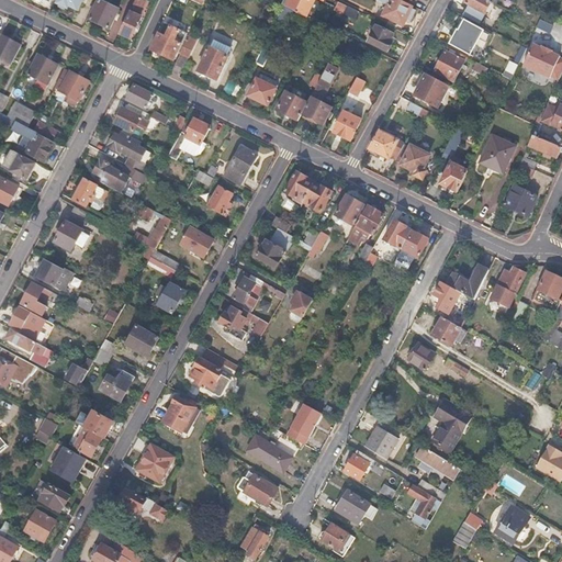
[(58,0),(57,3),(59,4),(58,7),(65,10),(65,8),(69,9),(70,7),(78,10),(82,0),(58,0)]
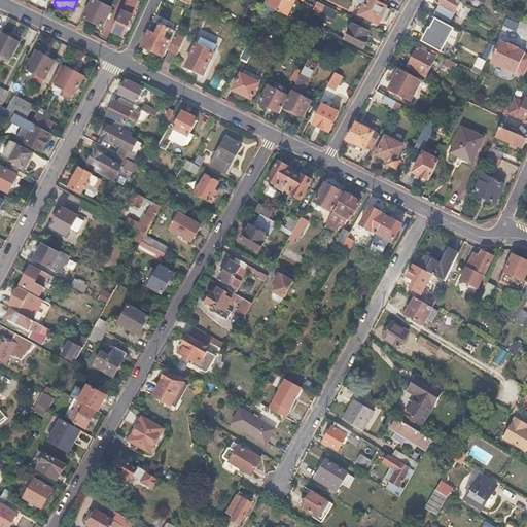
[(112,8),(94,0),(93,0),(84,18),(104,27),(112,8)]
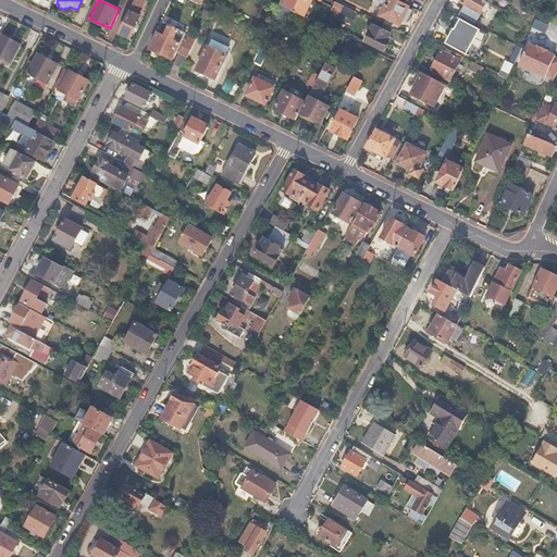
[(134,0),(119,33),(131,38),(147,0),(134,0)]
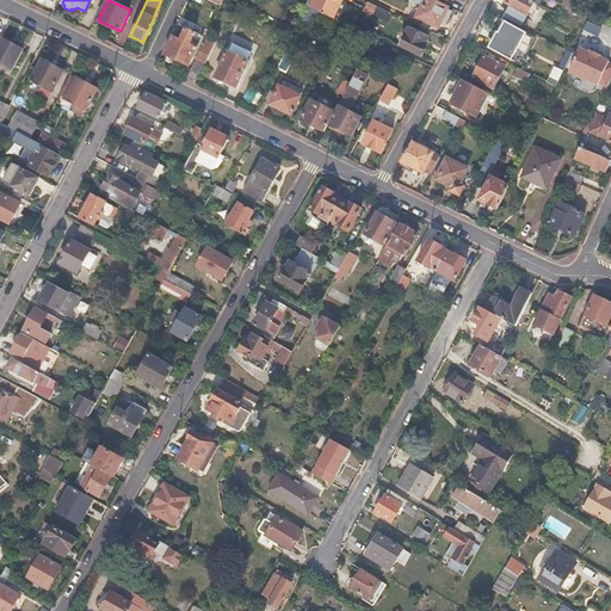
[(313,0),(310,7),(319,12),(321,13),(326,0),(313,0)]
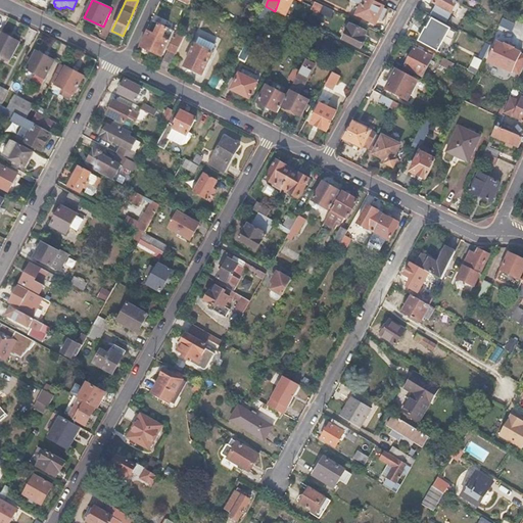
[(279,0),(275,11),(284,15),(287,9),(285,8),(288,0),(279,0)]
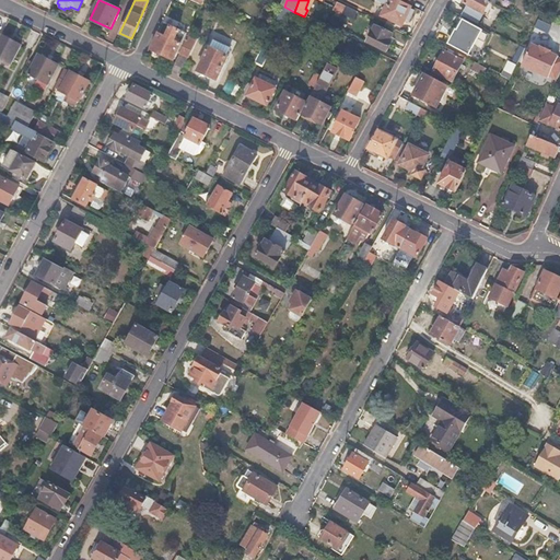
[(346,4),(338,0),(333,10),(337,12),(334,18),(338,20),(341,13),(346,4)]
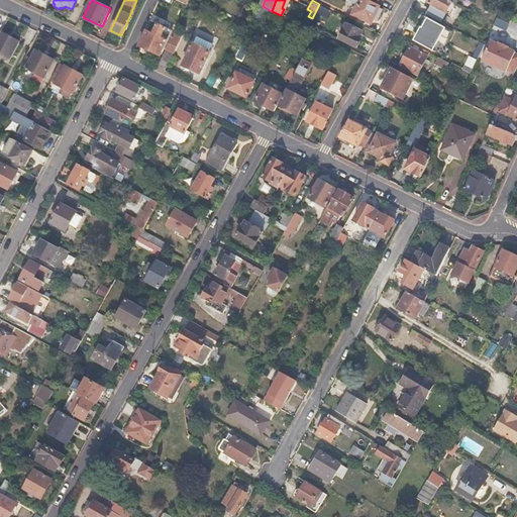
[(360,0),(358,6),(356,5),(351,15),(370,23),(380,6),(368,0),(360,0)]
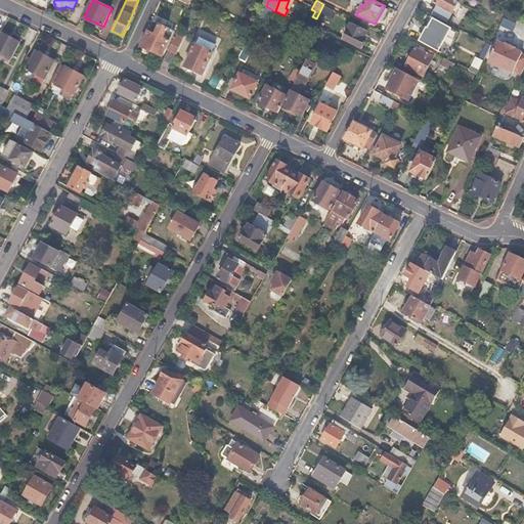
[(400,5),(390,0),(389,0),(386,6),(396,11),(400,5)]
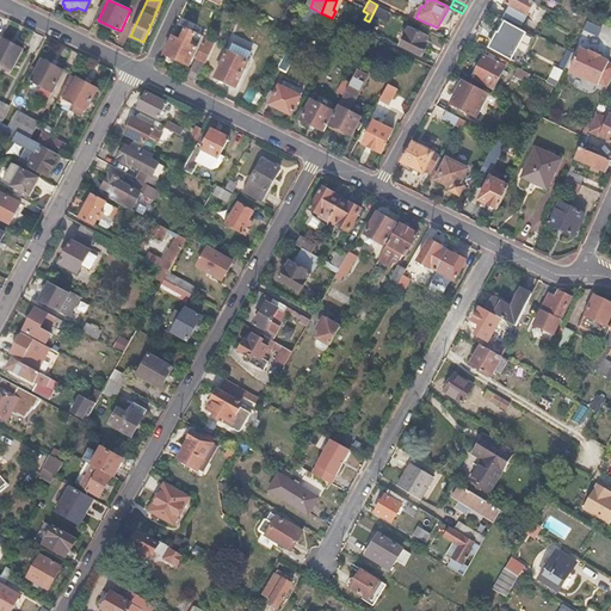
[(506,0),(505,4),(511,6),(505,17),(522,26),(535,1),(531,0),(506,0)]
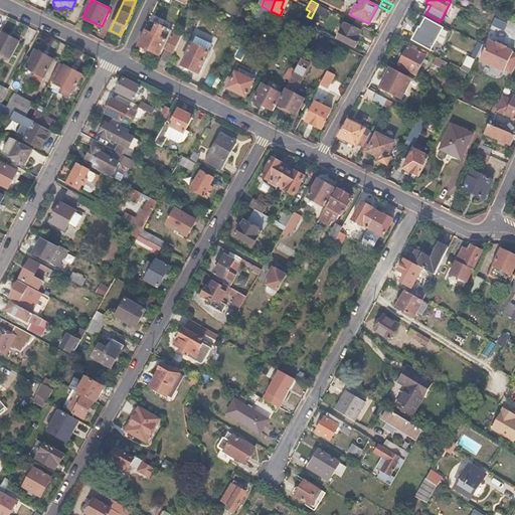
[(329,9),(318,4),(314,12),(325,17),(329,9)]
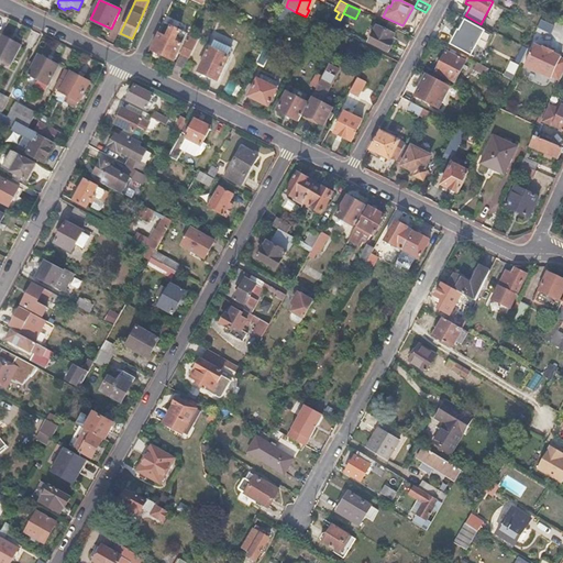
[(286,7),(284,7),(277,20),(287,24),(294,11),(286,7)]
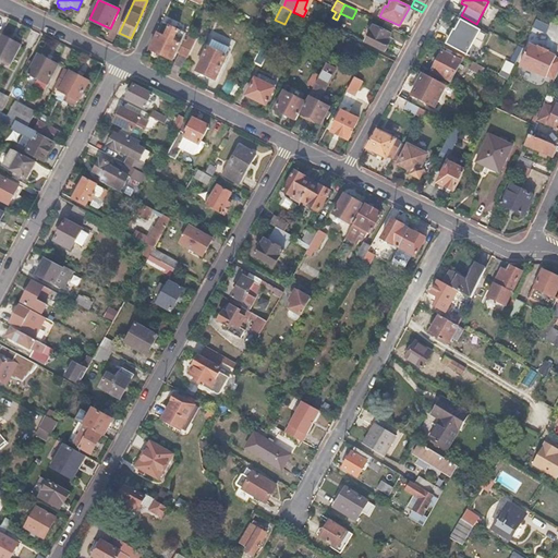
[(481,29),(459,19),(449,36),(471,47),(481,29)]
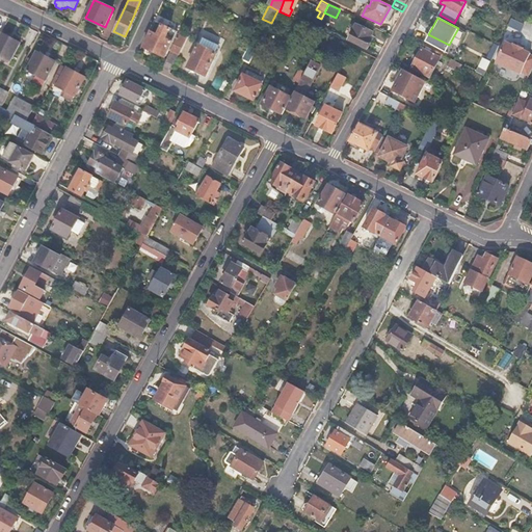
[(176,31),(156,22),(144,48),(164,57),(176,31)]
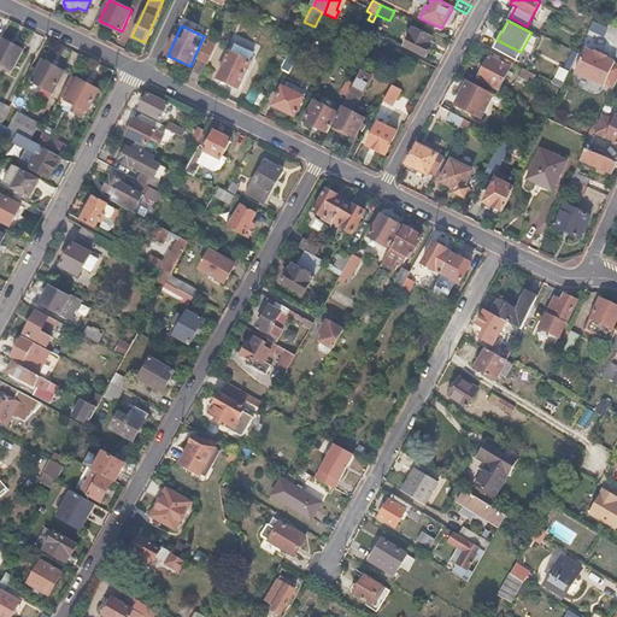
[(432,39),(412,29),(405,46),(425,56),(430,46),(429,45),(432,39)]
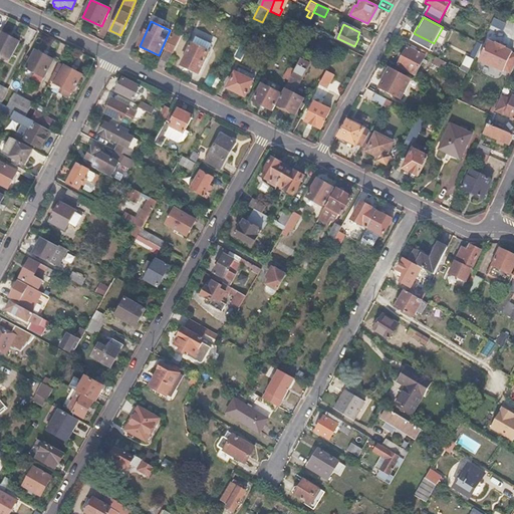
[(182,32),(175,28),(157,67),(164,70),(182,32)]
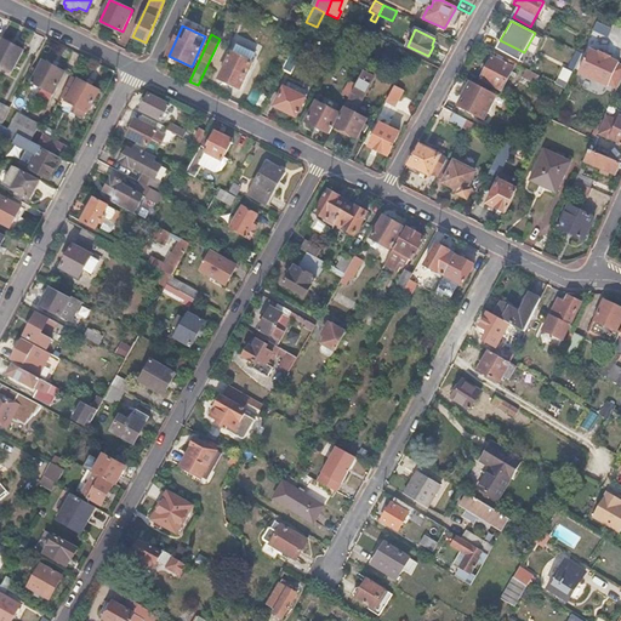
[(23,50),(1,39),(0,40),(0,64),(7,69),(12,72),(23,50)]
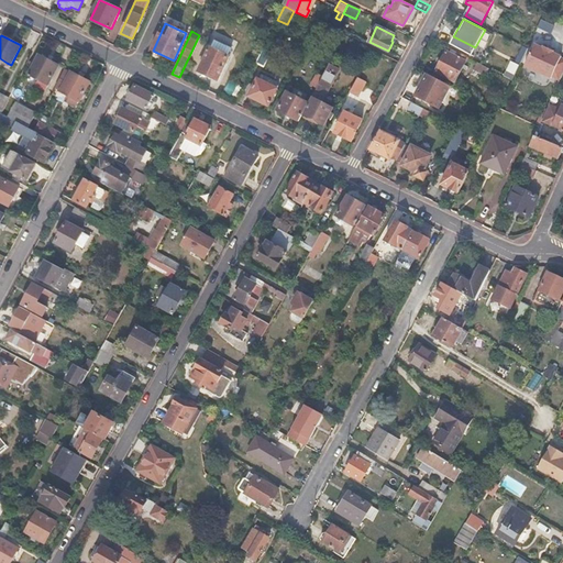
[(543,48),(534,44),(525,66),(551,78),(552,77),(560,80),(562,72),(562,58),(561,57),(561,56),(553,53),(553,51),(543,46),(543,48)]
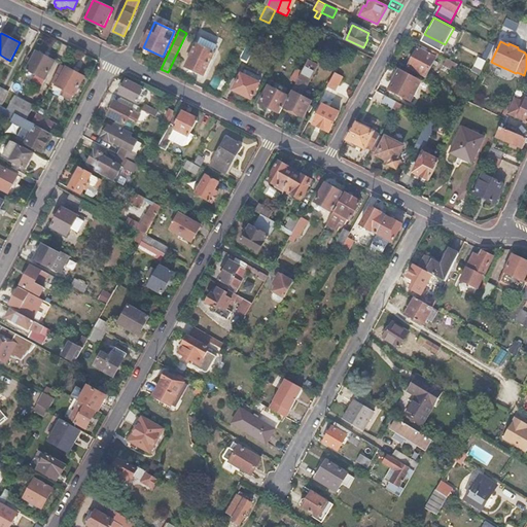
[(214,53),(197,44),(186,68),(204,75),(214,53)]
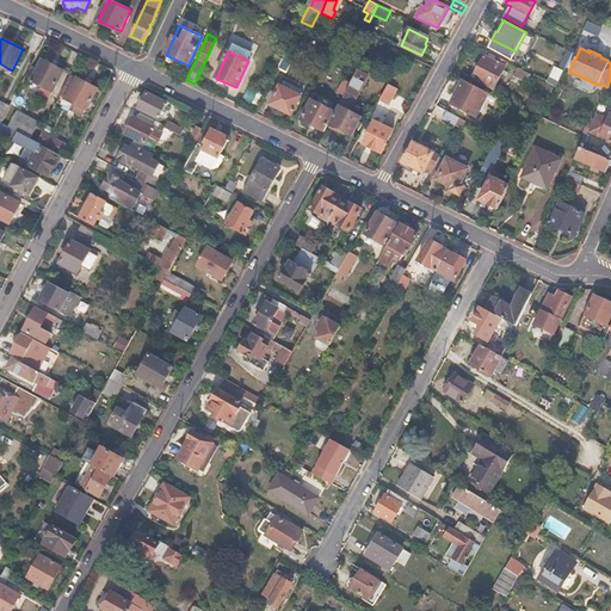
[(488,56),(485,55),(473,76),(494,88),(508,61),(491,51),(488,56)]
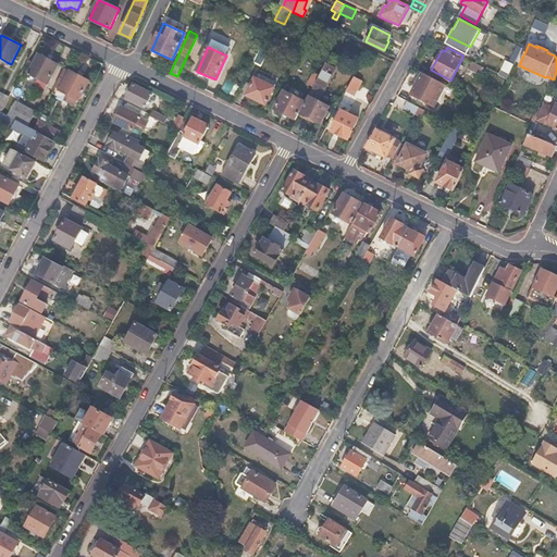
[(260,48),(257,54),(252,62),(260,65),(267,51),(260,48)]
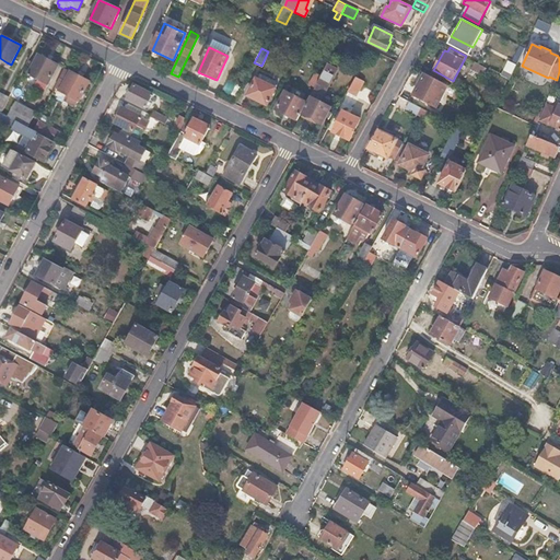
[(470,53),(467,57),(479,63),(482,59),(470,53)]
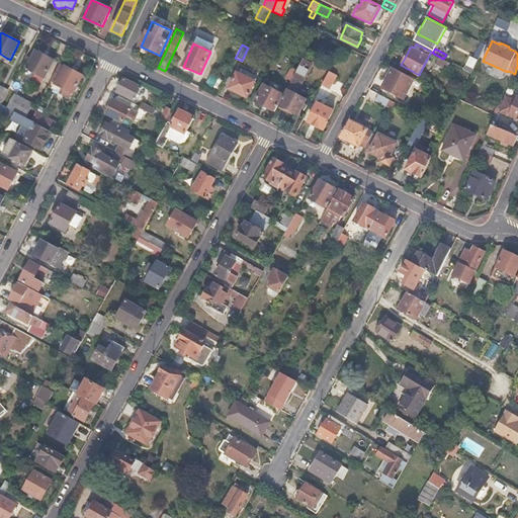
[(54,60),(35,50),(25,68),(35,73),(44,78),(54,60)]
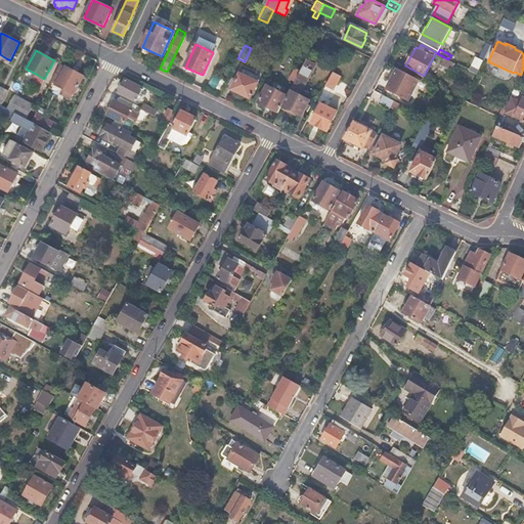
[(307,58),(302,68),(295,81),(290,91),(291,92),(282,106),(285,107),(284,108),(291,113),(292,111),(301,116),(309,100),(298,95),(315,63),(307,58)]
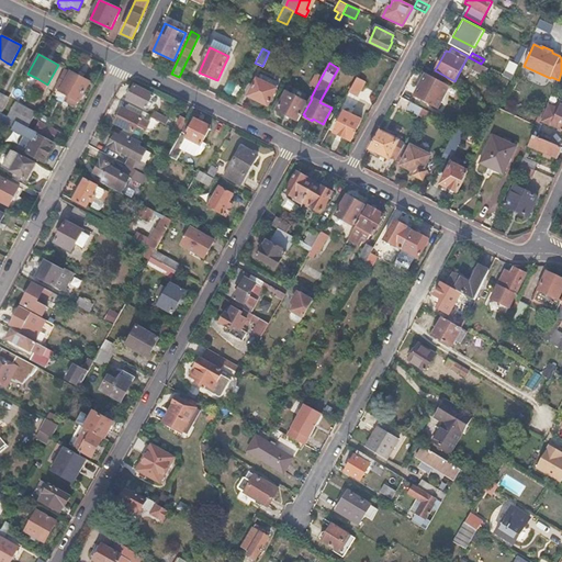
[(69,71),(64,69),(54,87),(60,90),(59,90),(69,96),(71,97),(68,103),(76,107),(79,100),(79,101),(90,81),(70,71),(69,71)]
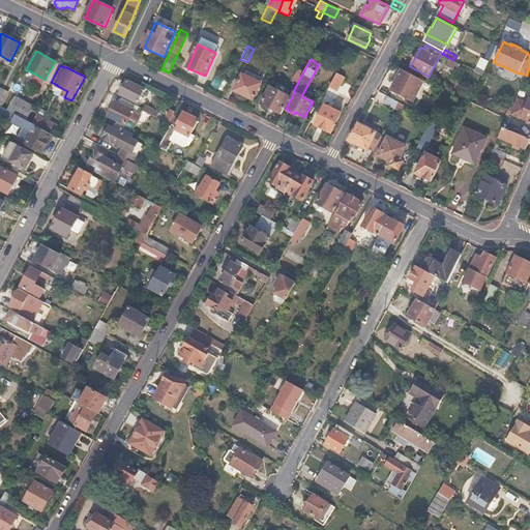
[(299,75),(296,74),(293,79),(298,82),(305,68),(303,66),(299,75)]
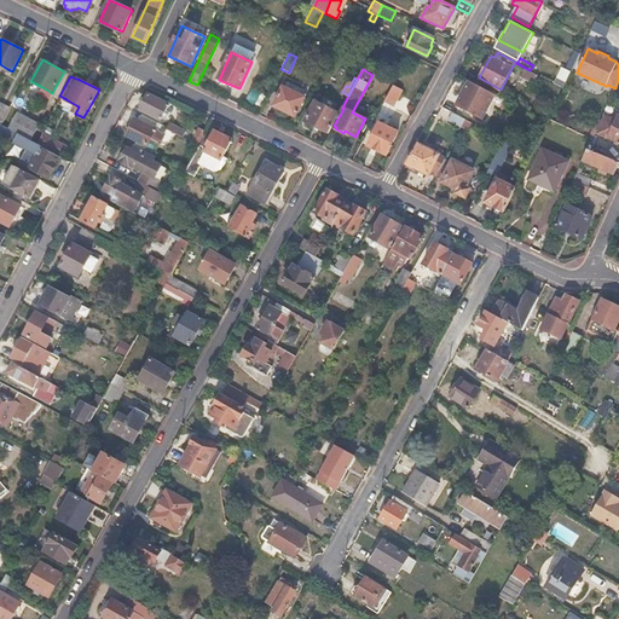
[(493,93),(469,80),(456,105),(479,119),(493,93)]
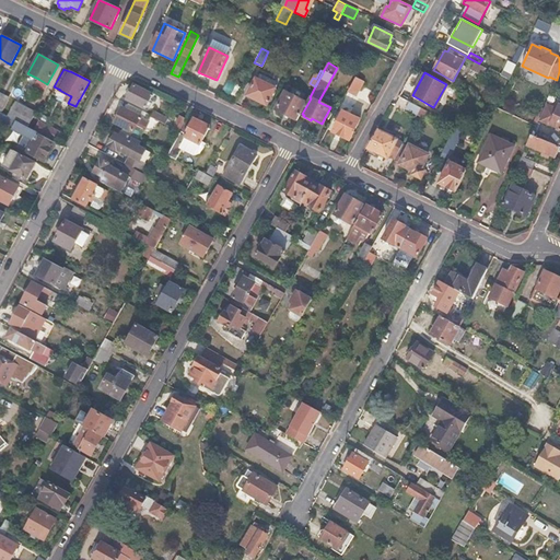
[(364,82),(354,77),(348,91),(357,95),(364,82)]
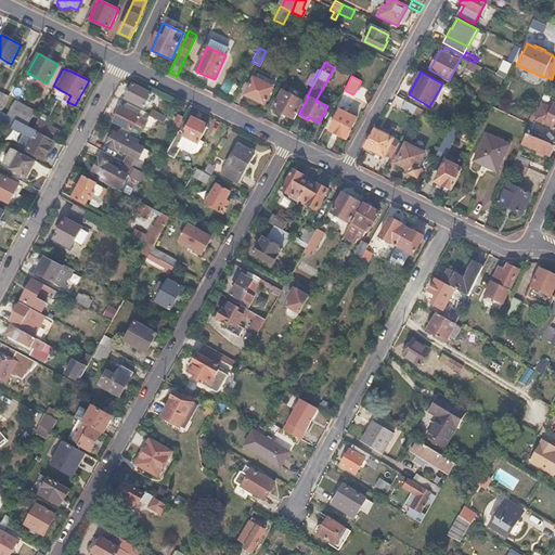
[(47,84),(38,78),(35,85),(43,89),(47,84)]
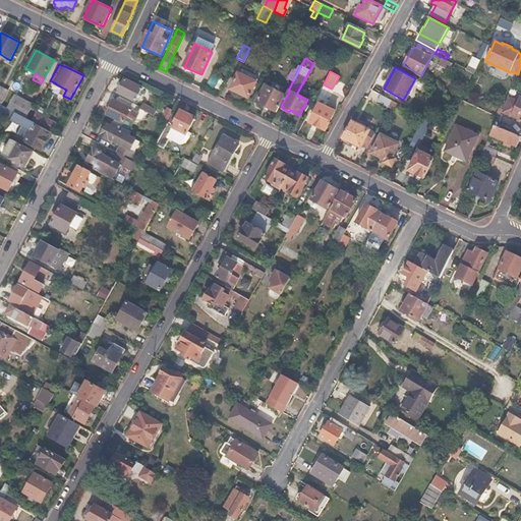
[(256,82),(238,73),(230,89),(248,99),(256,82)]
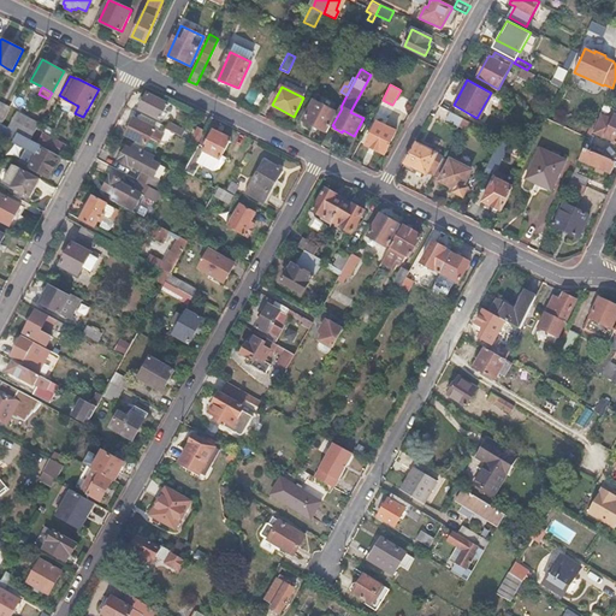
[(23,98),(16,94),(10,106),(17,110),(23,98)]
